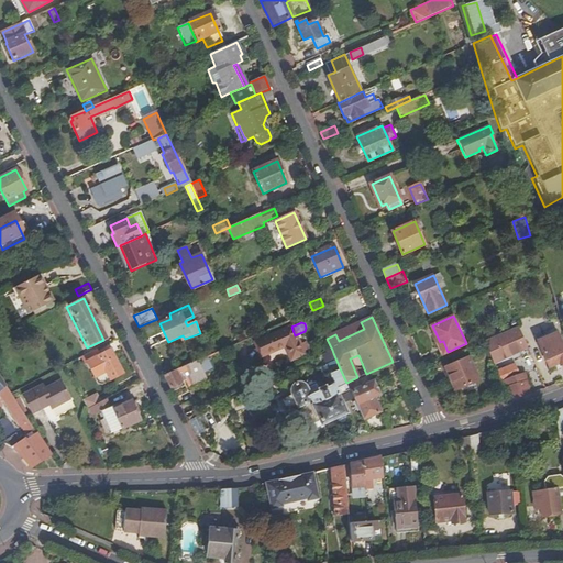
[(299,344),(295,335),(291,327),(255,342),(262,356),(285,346),(291,360),(304,355),(302,352),(308,350),(305,342),(299,344)]
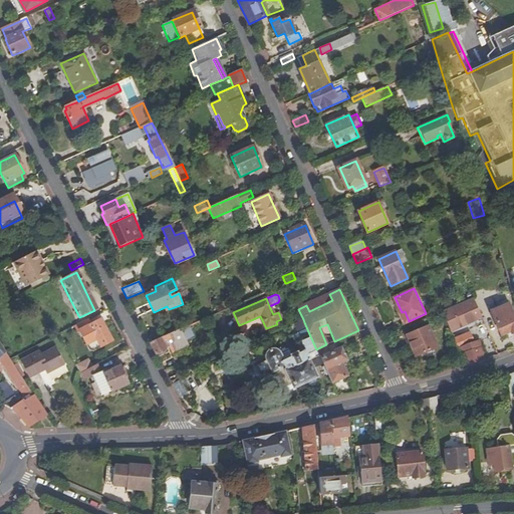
[(474,299),(443,312),(451,330),(481,317),(474,299)]
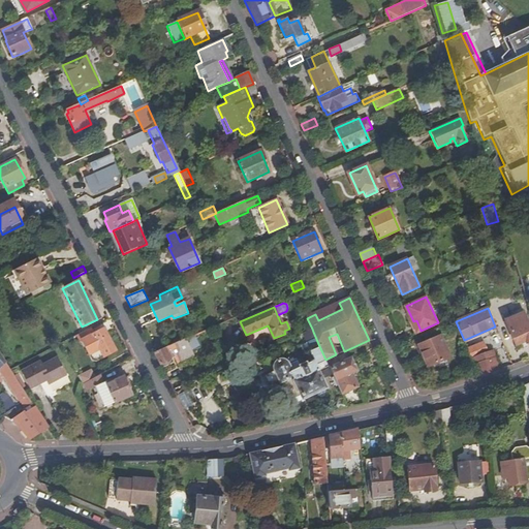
[(528,323),(525,312),(504,320),(516,345),(523,342),(523,344),(528,341),(528,323)]
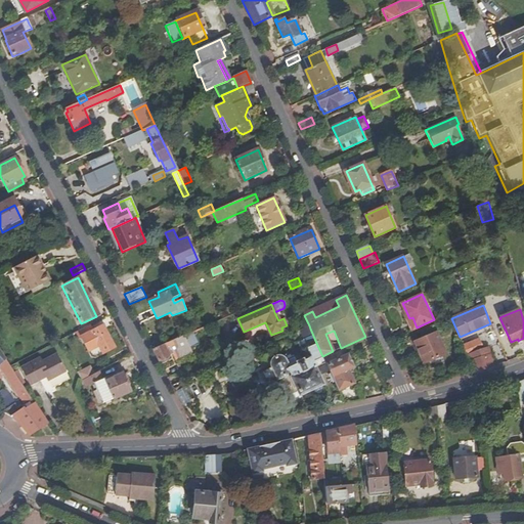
[(90,325),(76,333),(79,338),(82,336),(88,349),(97,345),(101,353),(114,347),(101,325),(92,331),(90,325)]
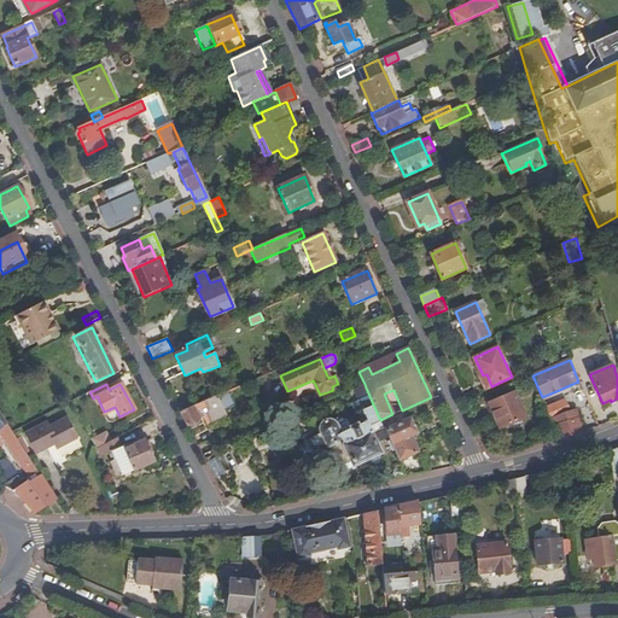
[(225,391),(180,412),(187,426),(197,421),(197,418),(203,415),(205,421),(222,414),(221,410),(232,406),(225,391)]
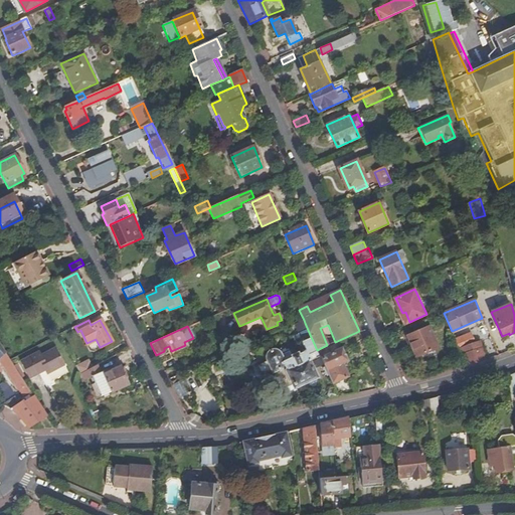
[(408,336),(417,357),(440,348),(430,327),(408,336)]
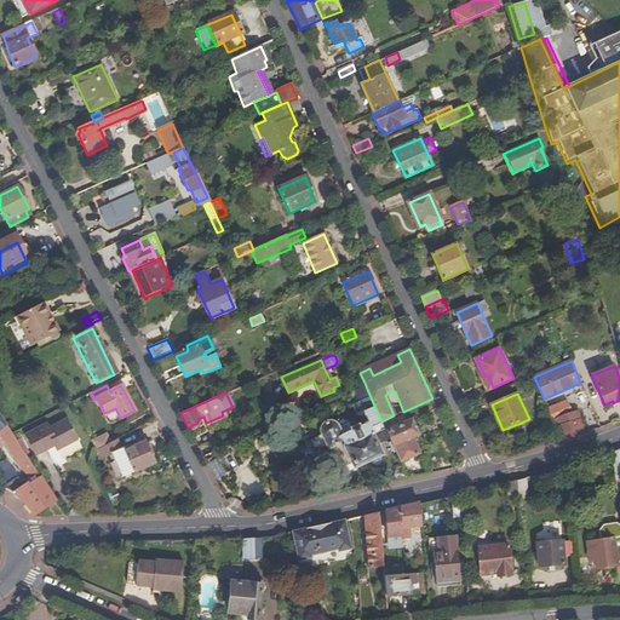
[(549,409),(552,418),(568,413),(569,412),(566,403),(549,409)]
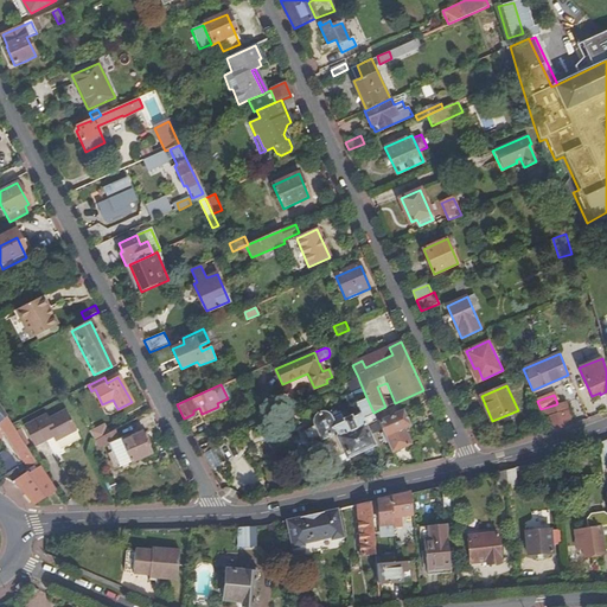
[(317,425),(323,440),(338,433),(346,453),(349,457),(375,446),(366,427),(369,427),(365,419),(371,415),(375,423),(378,422),(374,413),(366,397),(356,402),(360,414),(334,425),(331,419),(331,417),(330,417),(330,416),(328,416),(328,415),(327,415),(326,415),(325,415),(324,414),(324,415),(323,415),(321,415),(320,415),(320,416),(319,416),(318,417),(317,419),(317,420),(317,421),(315,421),(315,422),(315,423),(315,425),(317,425)]
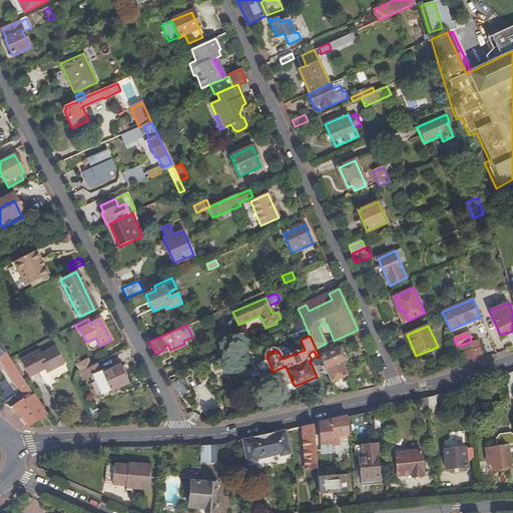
[(462,353),(464,363),(484,358),(478,339),(471,341),(470,342),(472,350),(462,353)]
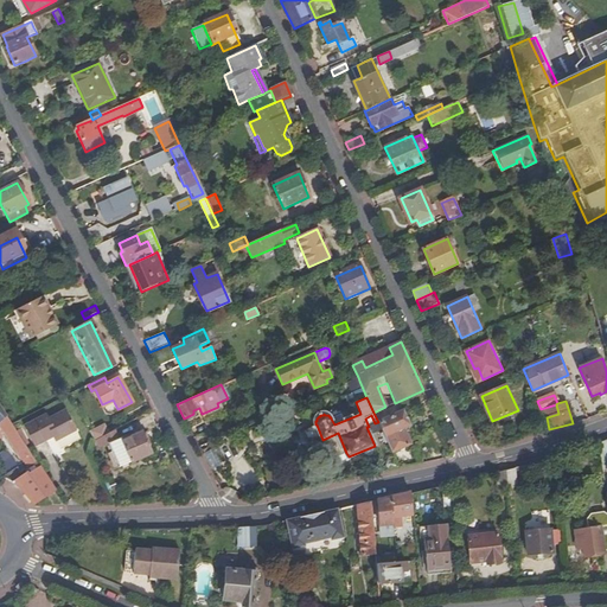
[(37,446),(55,436),(63,453),(83,442),(68,411),(51,420),(49,415),(26,427),(37,446)]
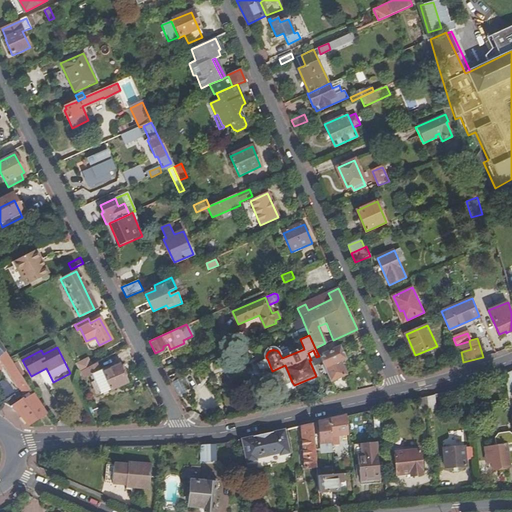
[(319,356),(330,381),(345,374),(339,360),(343,358),(339,348),(319,356)]
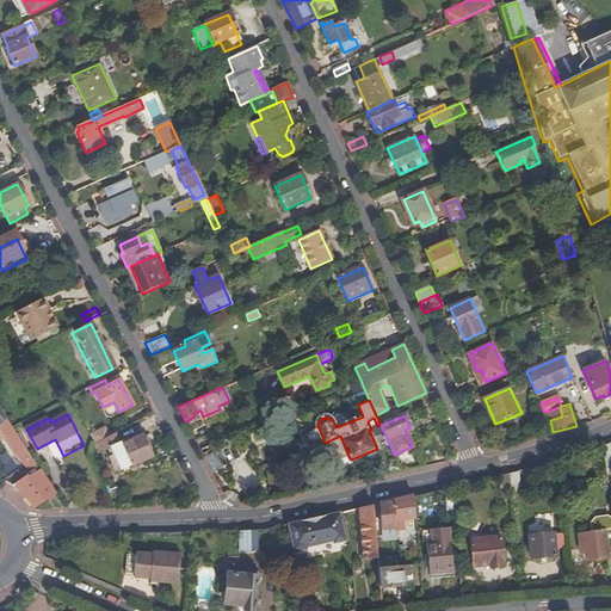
[(32,469),(37,466),(29,454),(18,436),(13,429),(7,420),(0,426),(0,429),(23,462),(26,461),(32,469)]
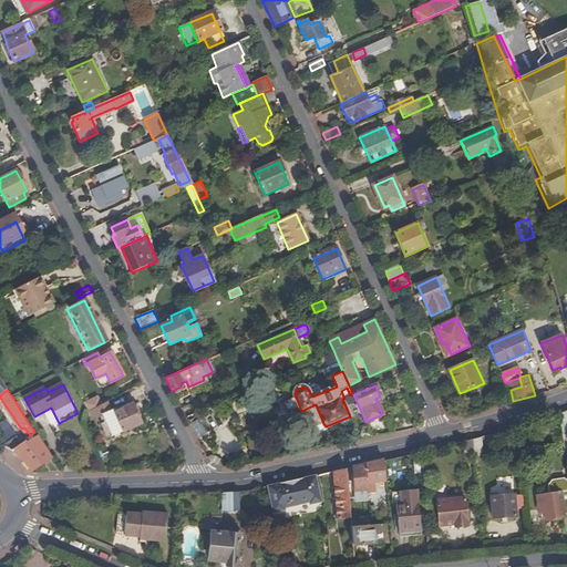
[(96,398),(84,404),(88,412),(92,410),(101,405),(96,398)]
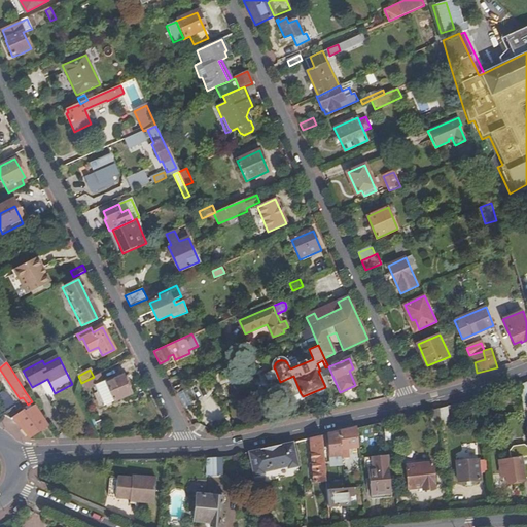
[(20,374),(15,376),(25,391),(28,389),(20,374)]
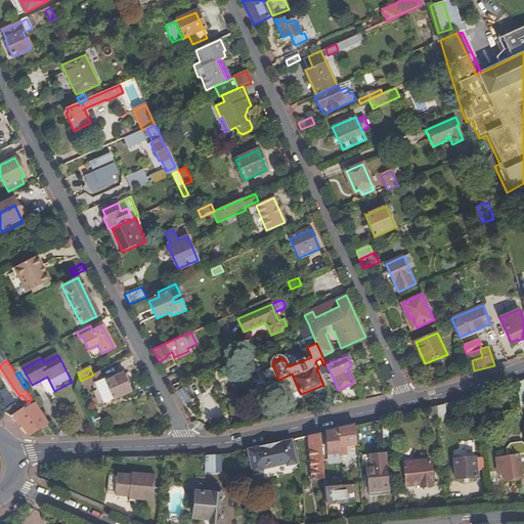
[(100,380),(96,382),(90,385),(100,406),(129,393),(121,374),(101,383),(100,380)]
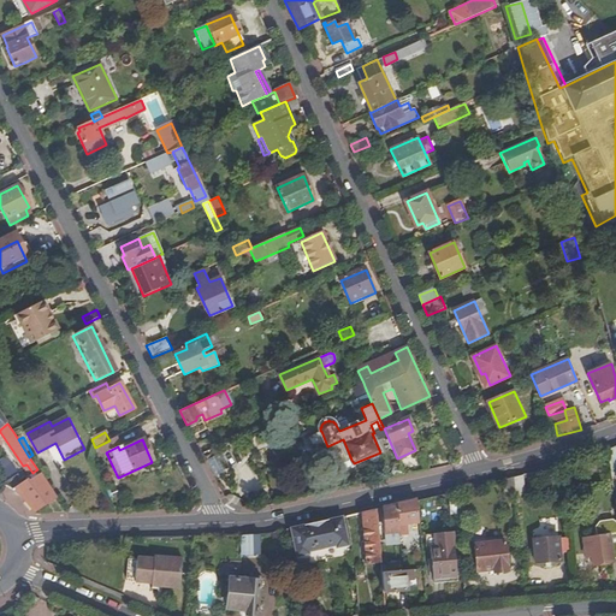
[(337,466),(351,460),(343,439),(327,446),(337,466)]
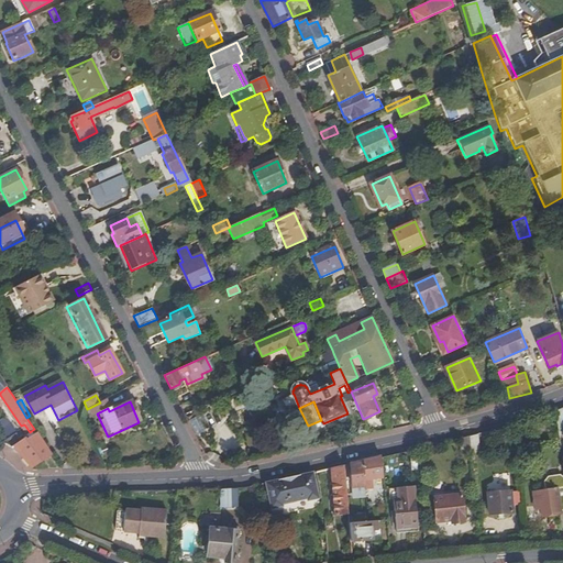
[(103,410),(100,403),(91,407),(96,415),(97,414),(103,410)]
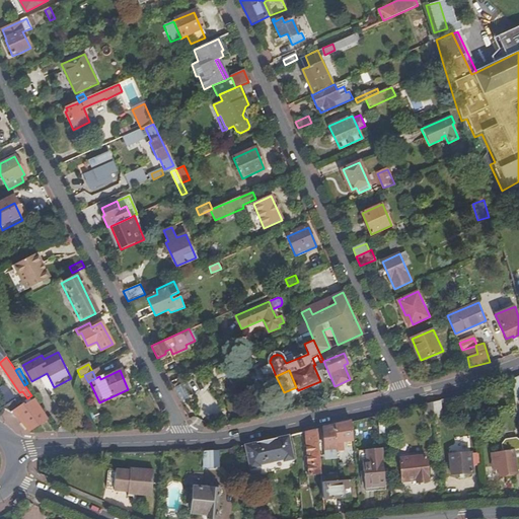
[(8,393),(0,398),(0,409),(1,409),(6,412),(11,415),(16,419),(20,423),(24,428),(27,433),(41,426),(47,435),(54,432),(34,400),(25,405),(24,404),(19,408),(14,400),(15,399),(13,396),(11,398),(8,393)]
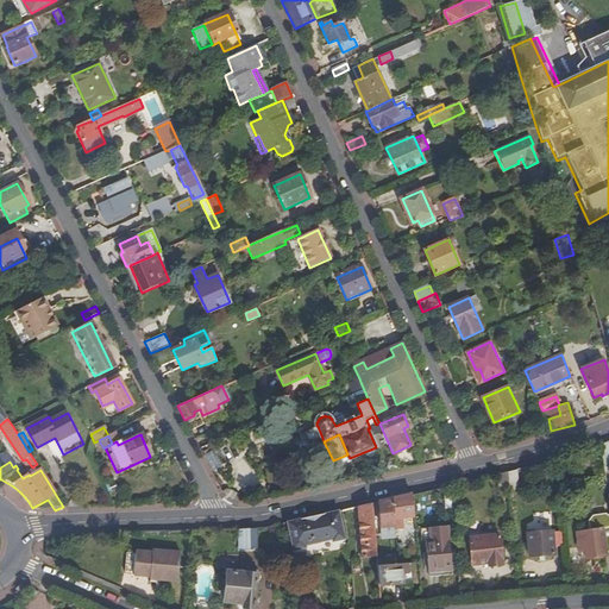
[(508,472),(510,489),(519,488),(518,470),(508,472)]
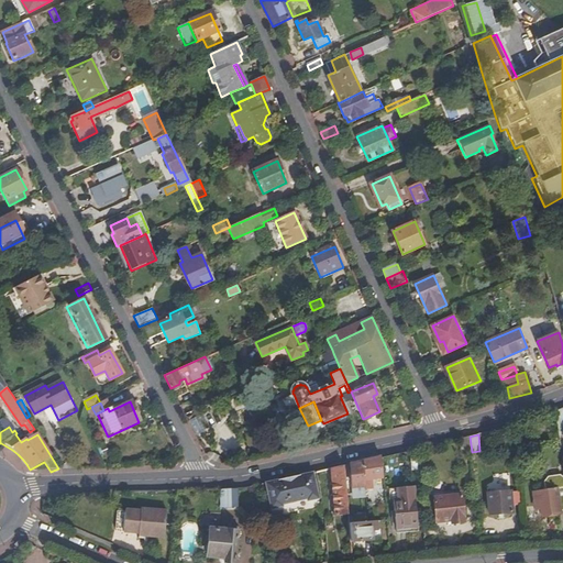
[(470,437),(461,439),(462,453),(472,452),(470,437)]
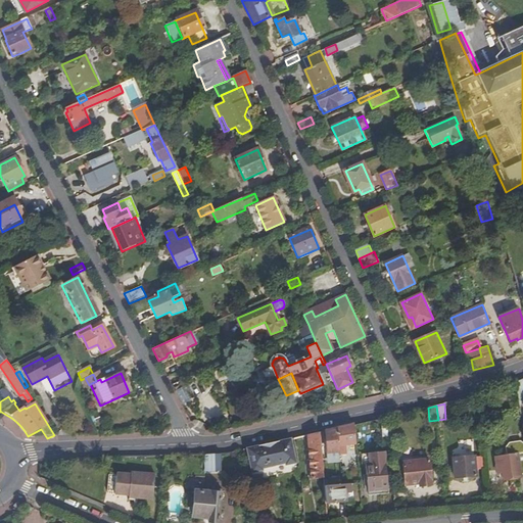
[(353,424),(337,428),(339,452),(339,456),(345,456),(345,445),(355,444),(353,424)]
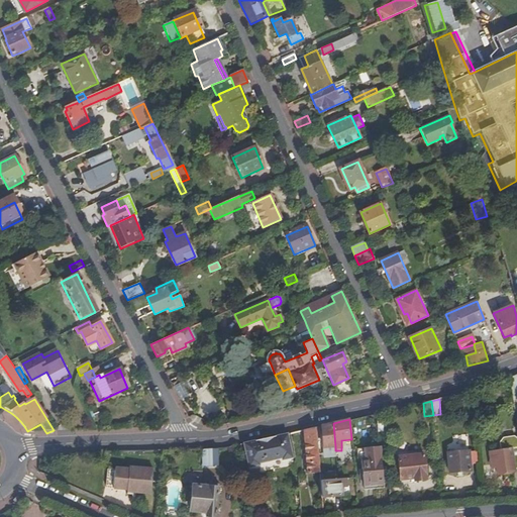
[(333,423),(322,425),(324,447),(335,446),(333,423)]
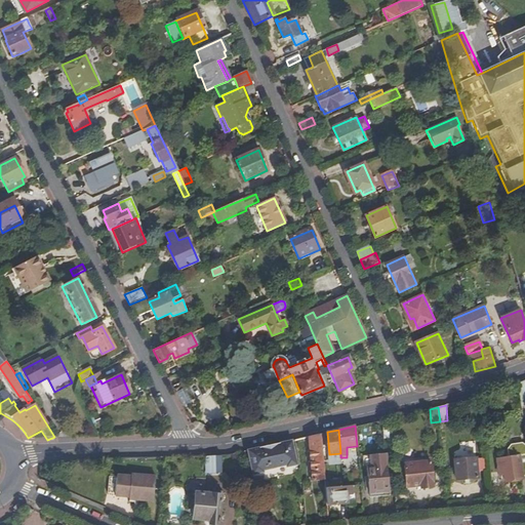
[(313,478),(324,477),(320,434),(309,436),(313,478)]
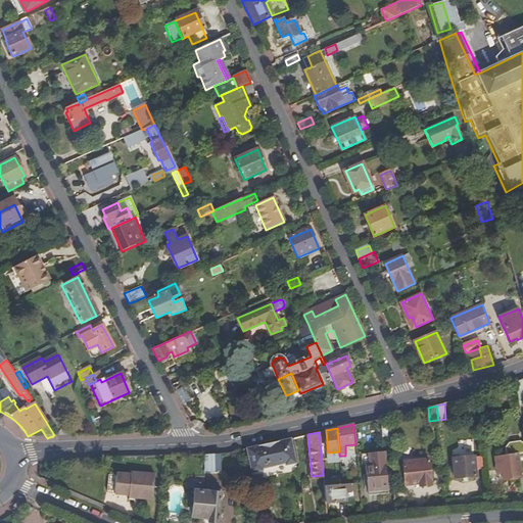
[(291,438),(247,448),(252,471),(263,469),(263,467),(285,463),(285,465),(296,462),(291,438)]
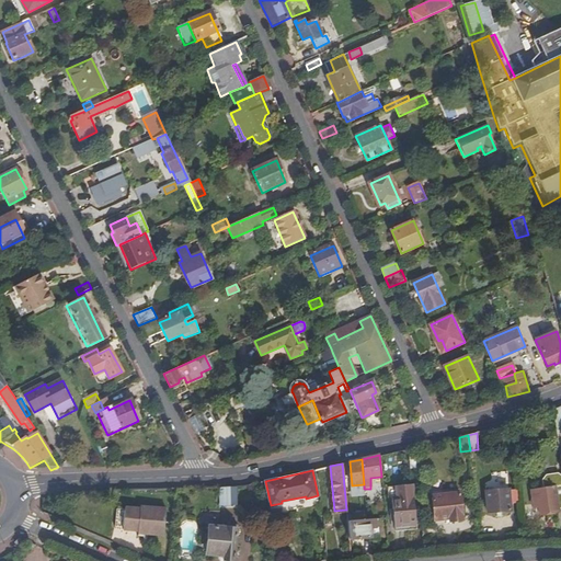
[(559,510),(560,508),(560,476),(553,477),(554,489),(531,492),(533,502),(537,502),(539,515),(559,512),(559,510)]
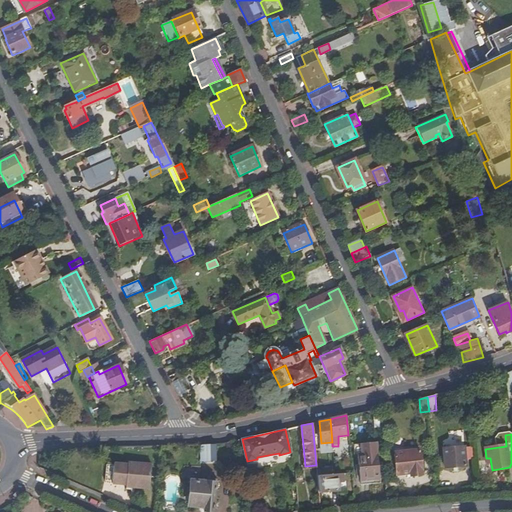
[(358,455),(360,481),(380,479),(376,443),(361,444),(362,454),(358,455)]
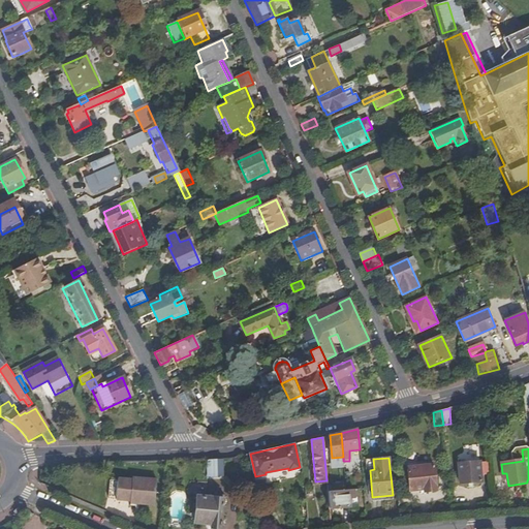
[(223,475),(223,459),(207,459),(208,475),(223,475)]
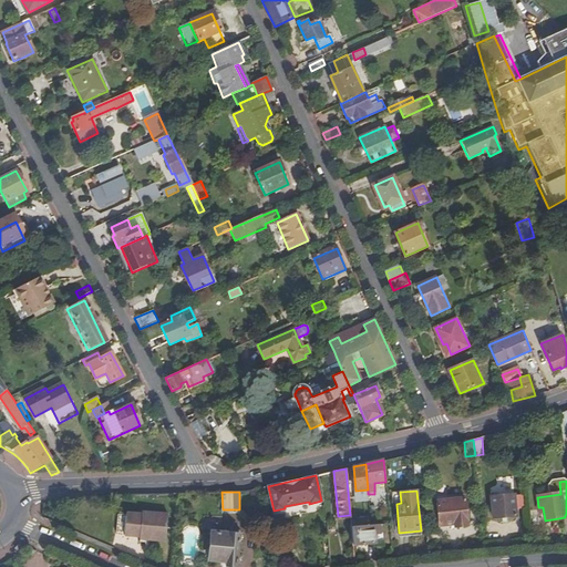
[(493,518),(515,516),(514,495),(491,497),(493,518)]
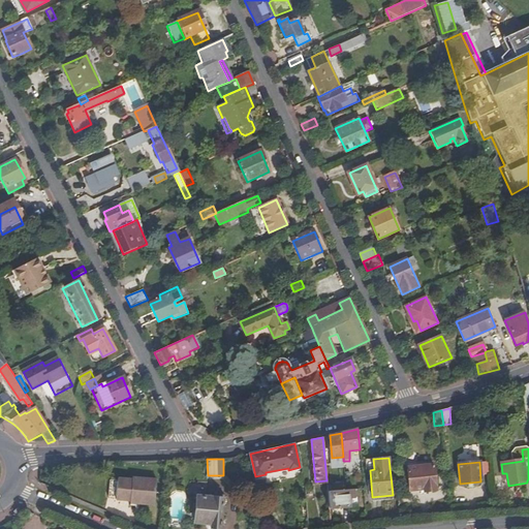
[(437,491),(434,465),(407,467),(409,491),(425,490),(425,492),(437,491)]
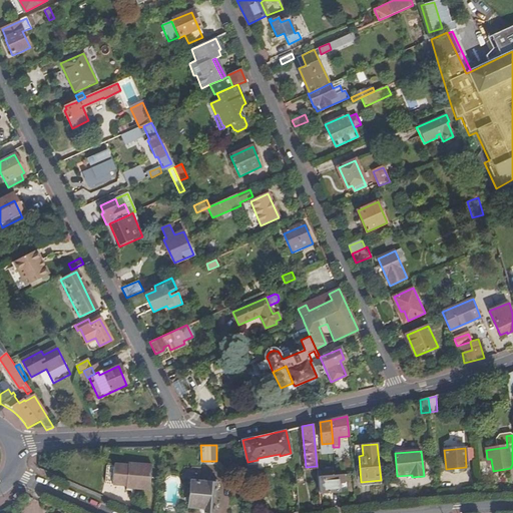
[(106,468),(105,483),(112,483),(112,485),(126,487),(126,488),(149,490),(151,465),(127,464),(127,466),(114,466),(113,469),(106,468)]
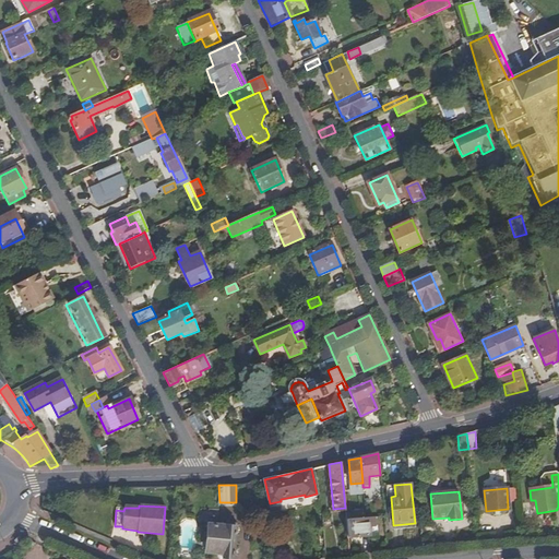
[(346,519),(348,538),(370,536),(369,527),(375,527),(373,518),(366,518),(346,519)]
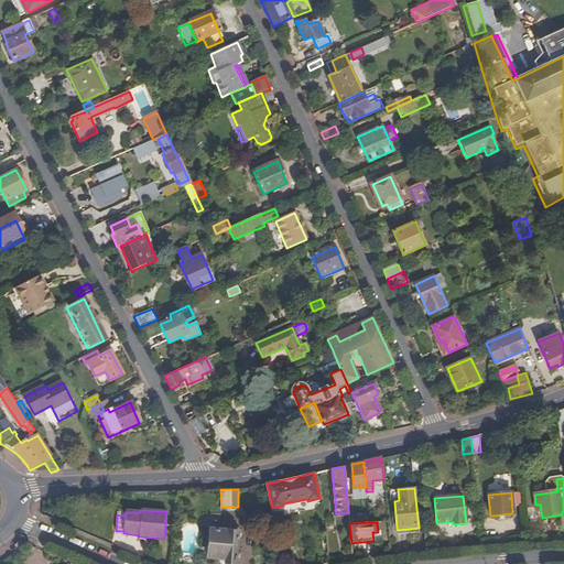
[(210,530),(208,557),(225,559),(225,563),(229,563),(235,563),(238,528),(229,528),(228,532),(210,530)]
